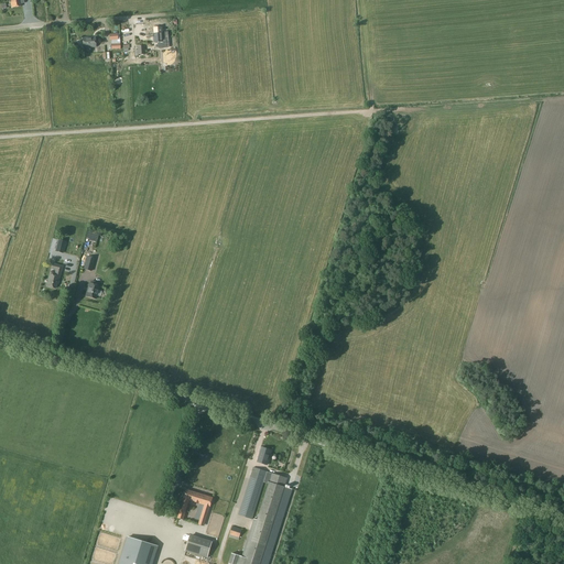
[(153,33),(152,33),(152,43),(162,42),(162,41),(164,41),(164,38),(162,38),(161,26),(153,28),(153,33)]
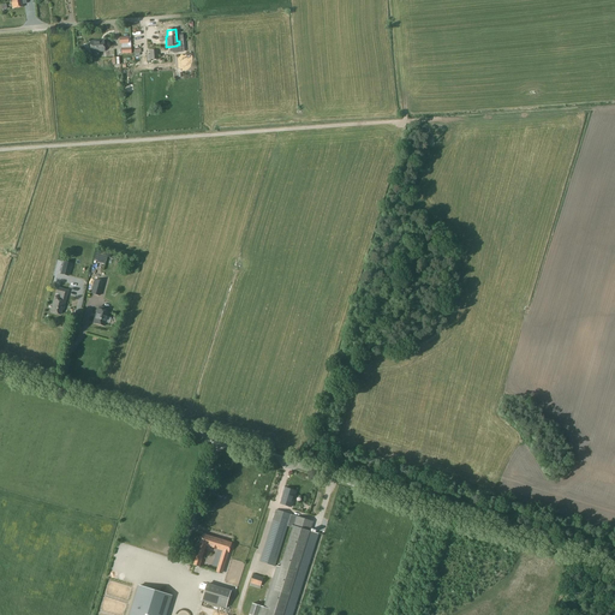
[(103,41),(90,42),(90,52),(105,52),(103,41)]
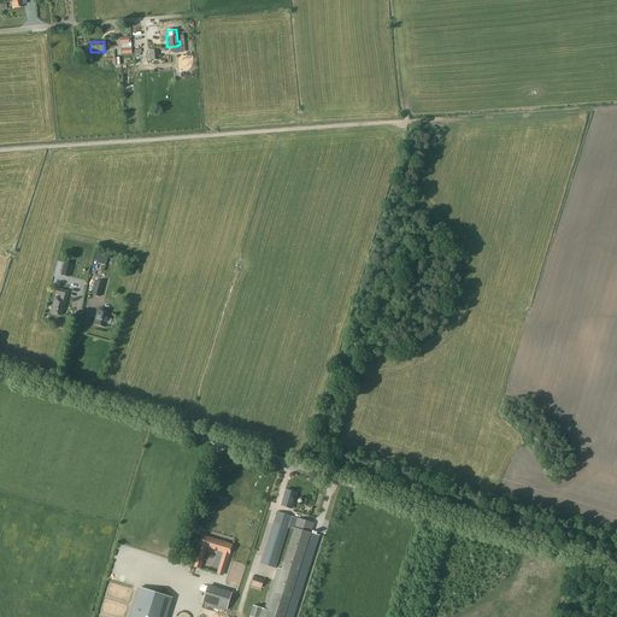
[(64,262),(60,275),(69,277),(71,264),(64,262)]
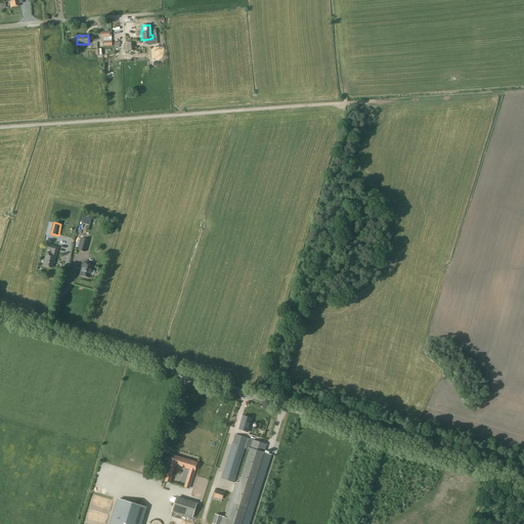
[(88,241),(81,238),(78,251),(85,253),(88,241)]
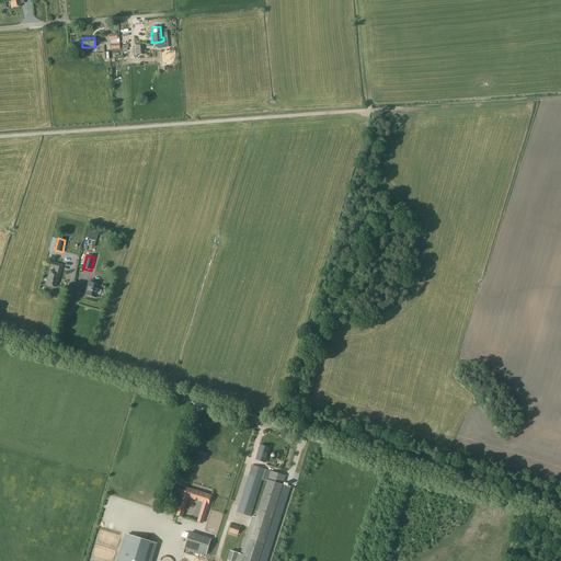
[(58,281),(63,265),(53,263),(52,267),(56,268),(55,275),(49,273),(47,285),(55,287),(57,279),(58,281)]
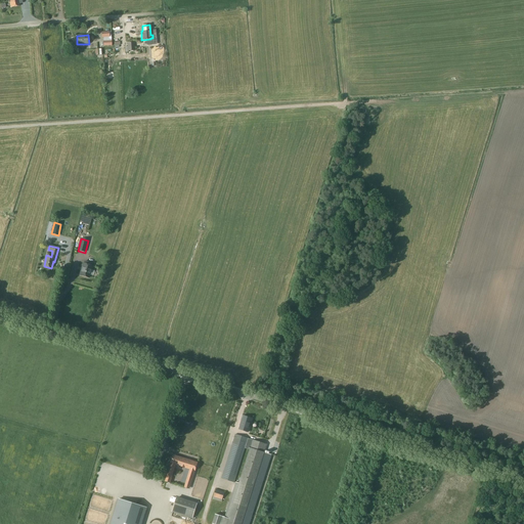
[(90,278),(94,265),(84,262),(81,275),(90,278)]
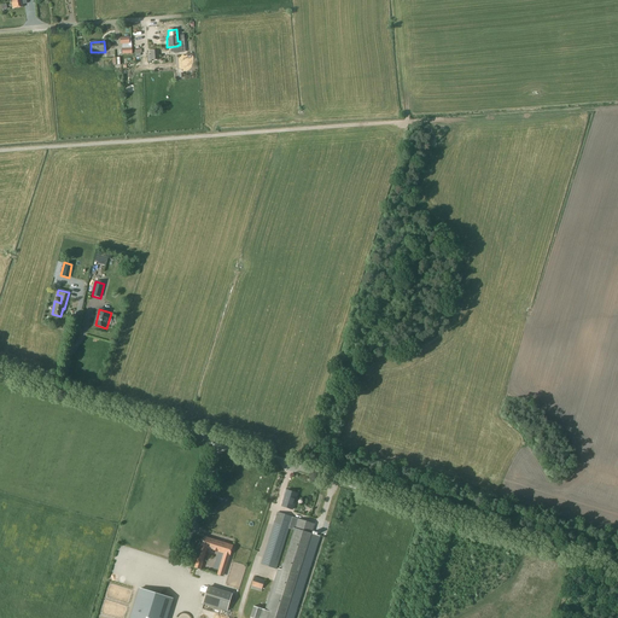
[(292,509),(297,494),(287,490),(283,506),(292,509)]
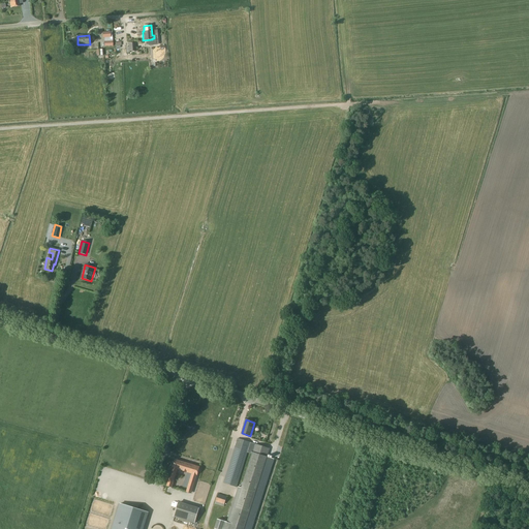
[(237,487),(249,443),(238,439),(224,483),(237,487)]
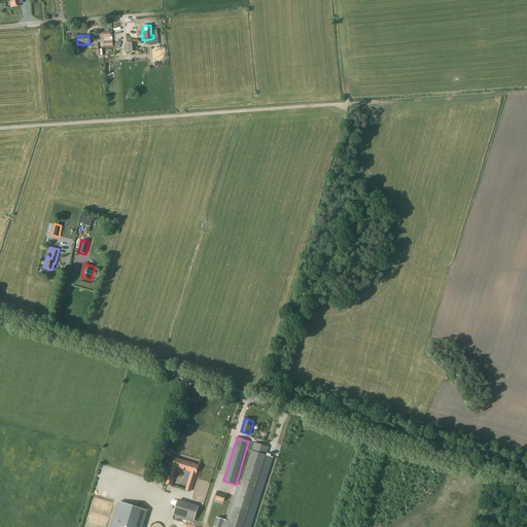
[(241,526),(267,447),(250,442),(247,451),(251,452),(230,523),(216,519),(213,526),(241,526)]
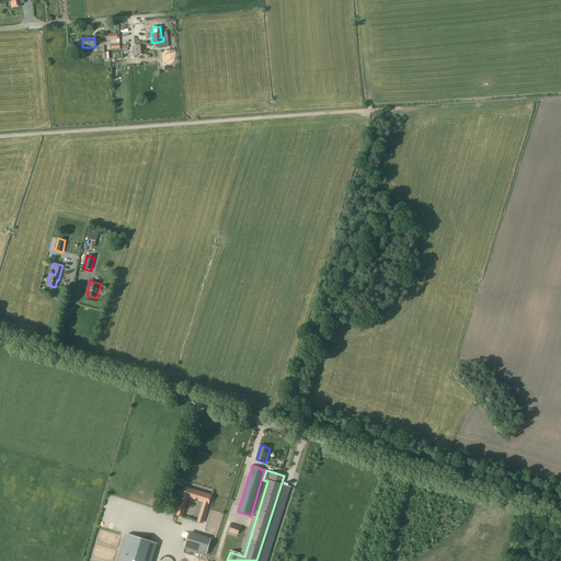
[(204,523),(212,495),(185,488),(178,515),(182,517),(187,497),(205,503),(198,522),(204,523)]
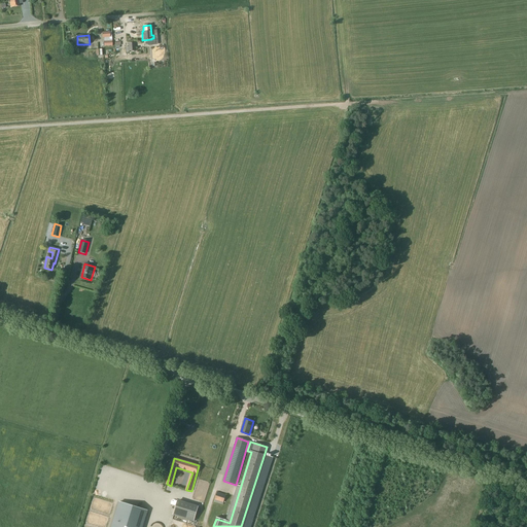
[(223,502),(225,496),(217,493),(215,499),(223,502)]
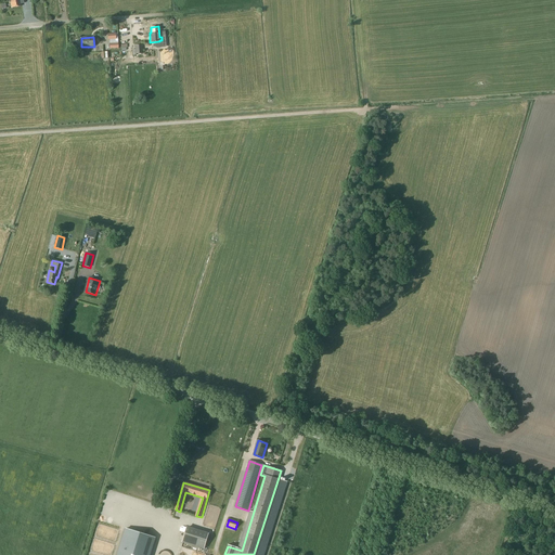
[(273,529),(282,531),(284,523),(275,520),(273,529)]
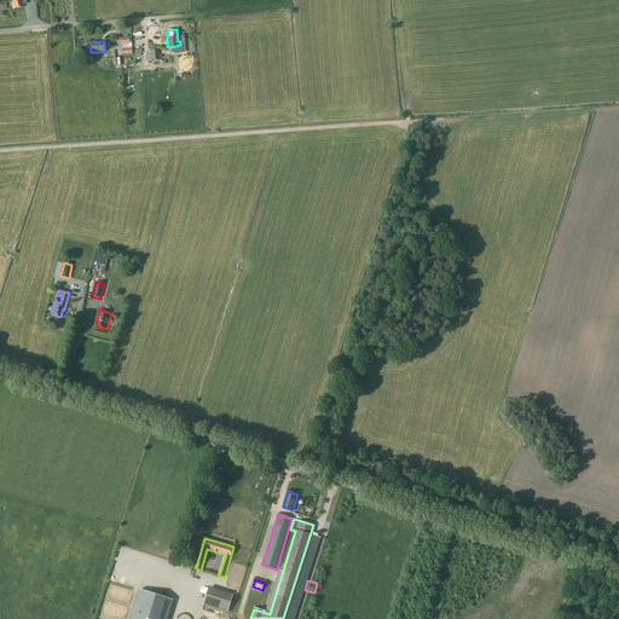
[(169,618),(177,599),(137,588),(126,618),(169,618)]
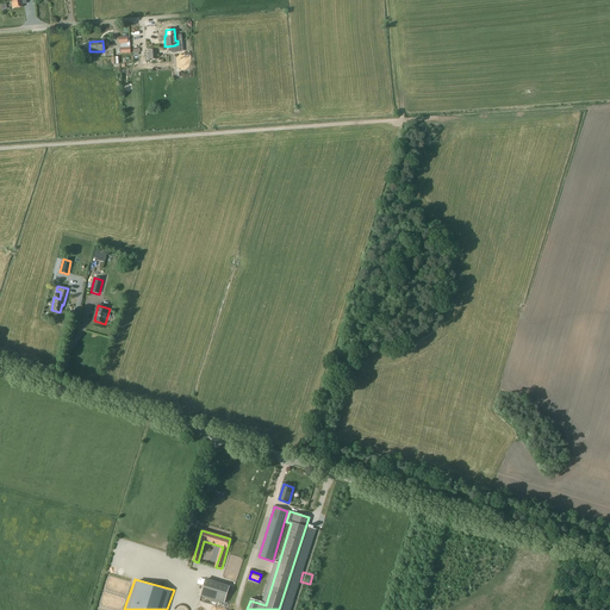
[(224,604),(229,587),(206,580),(200,596),(224,604)]
